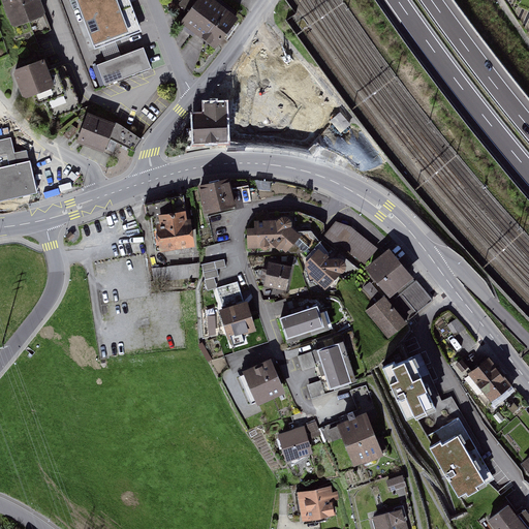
[(35,0),(6,0),(17,26),(41,17),(35,0)]
